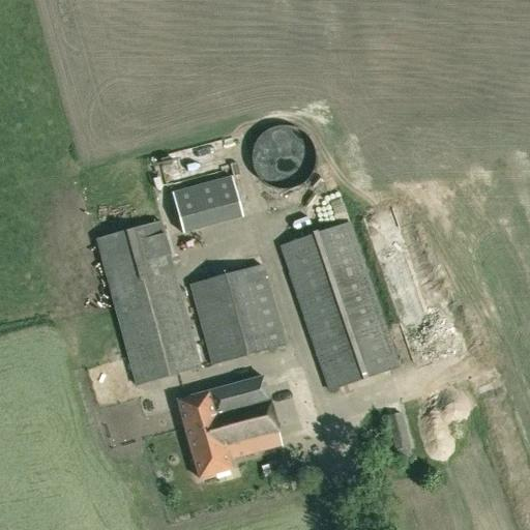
[(315,164),(315,158),(314,152),(312,146),(310,142),(305,137),(301,134),(296,130),(290,129),(284,128),(278,129),(273,130),(268,134),(263,139),(260,143),(257,149),(256,153),(256,159),(257,166),(258,170),(261,175),(264,180),(268,183),(274,186),(280,187),(286,188),(291,187),(297,185),(301,183),(306,179),(310,175),(312,171),(315,164)]
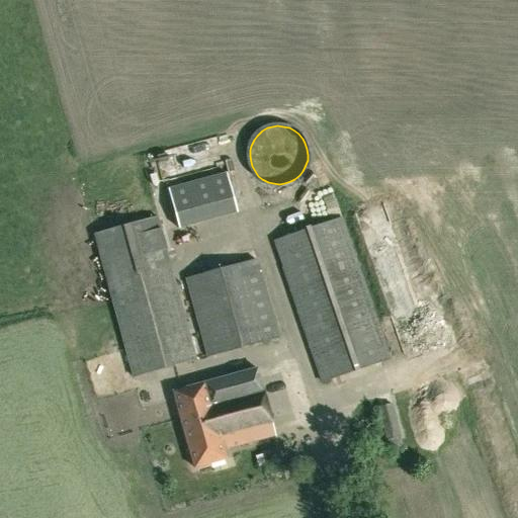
[(227,173),(168,189),(179,230),(238,213),(227,173)]
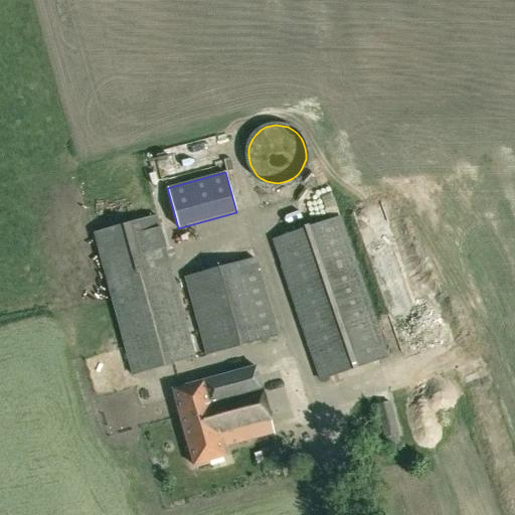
[(94,233),(107,282),(171,266),(157,215),(94,233)]
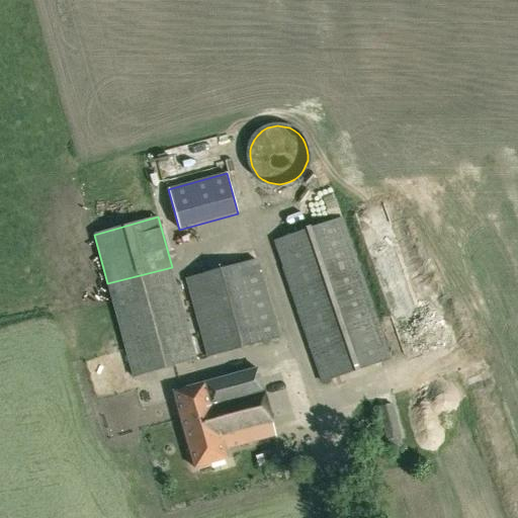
[(323,381),(391,358),(341,218),(274,241),(323,381)]
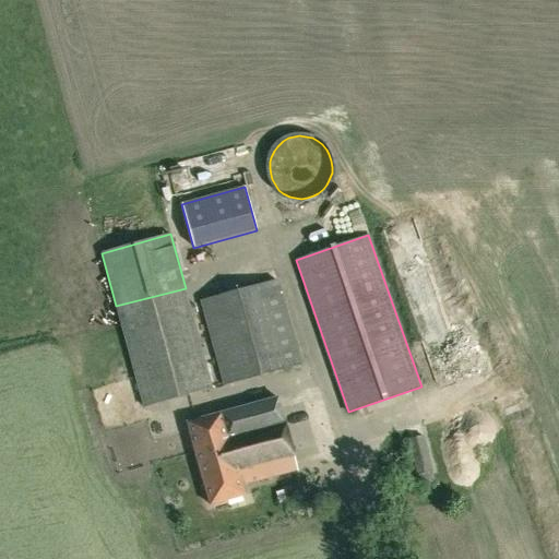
[(437,258),(406,265),(409,276),(440,269),(437,258)]
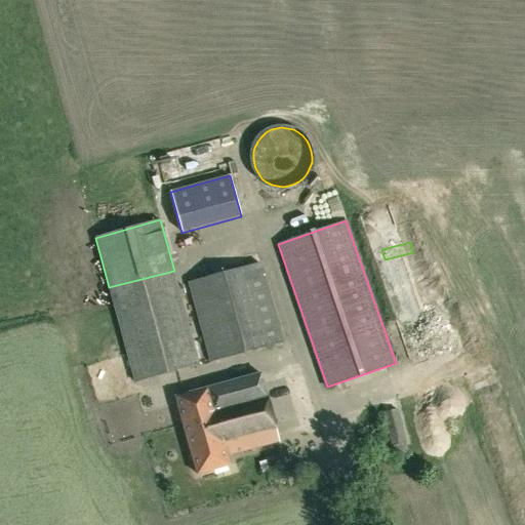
[(189,283),(210,361),(283,341),(261,263),(189,283)]
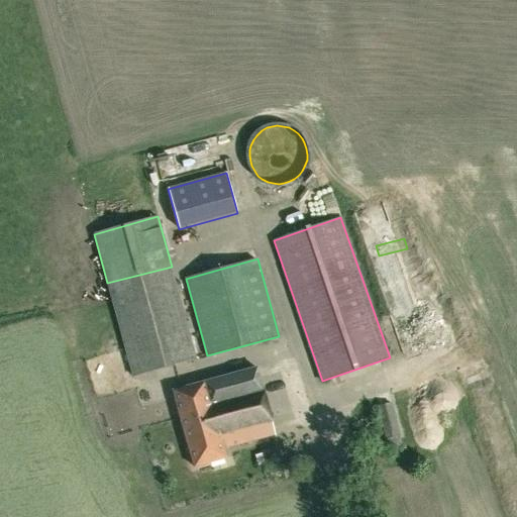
[(172,268),(107,283),(133,377),(196,358),(172,268)]
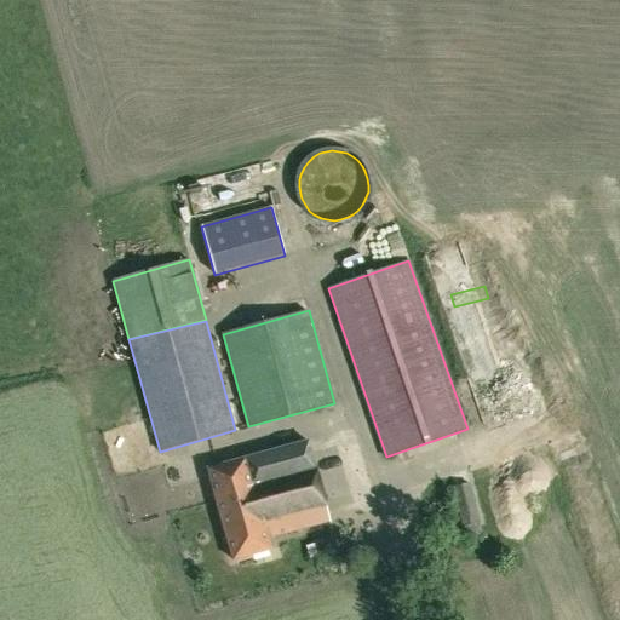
[(263,521),(268,540),(329,522),(306,441),(207,469),(224,530),(224,532),(263,521)]
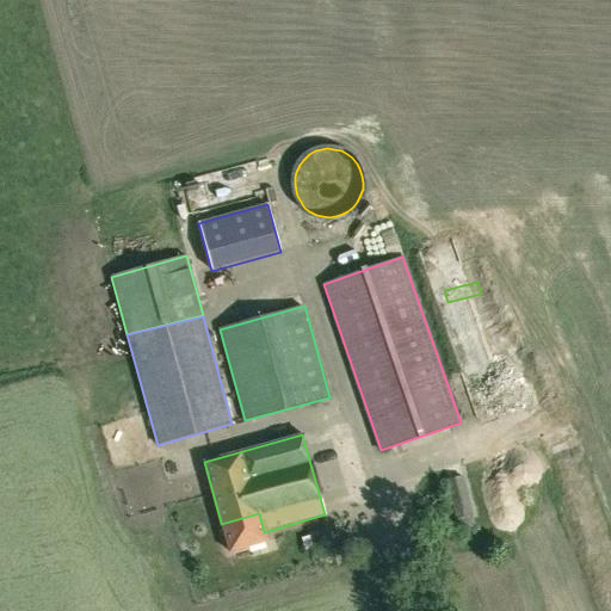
[(463,475),(445,480),(456,517),(474,512),(463,475)]
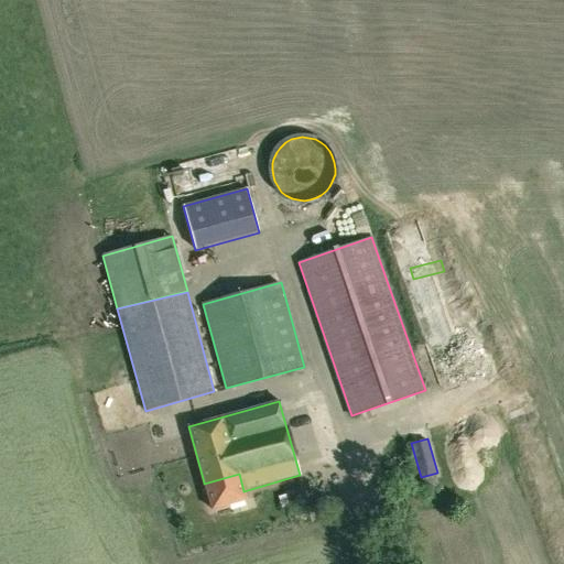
[(204,484),(212,510),(246,500),(243,491),(239,474),(204,483),(204,484)]
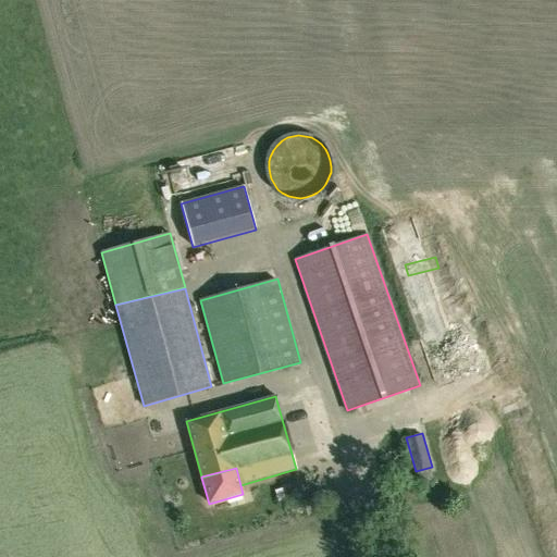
All buildings are outlined.
